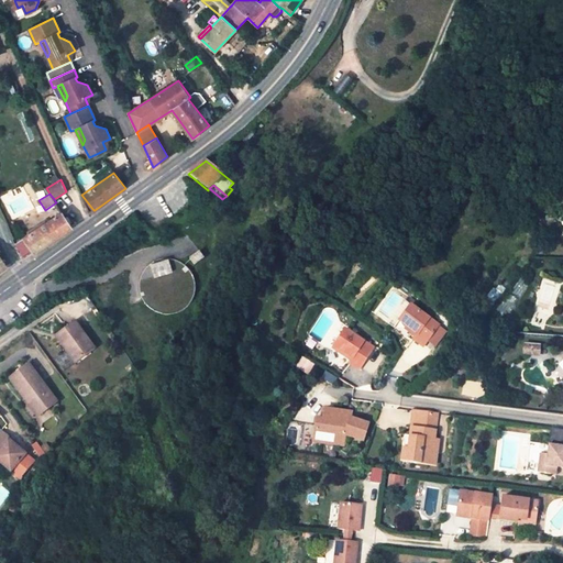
[(15,243),(23,255),(25,257),(70,225),(63,212),(15,243)]
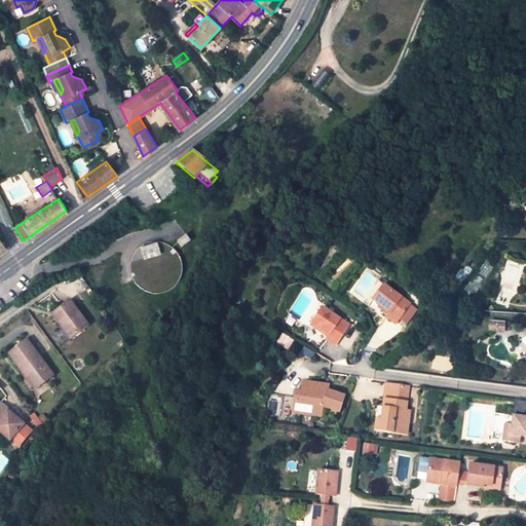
[(288,237),(279,232),(266,253),(272,258),(288,237)]
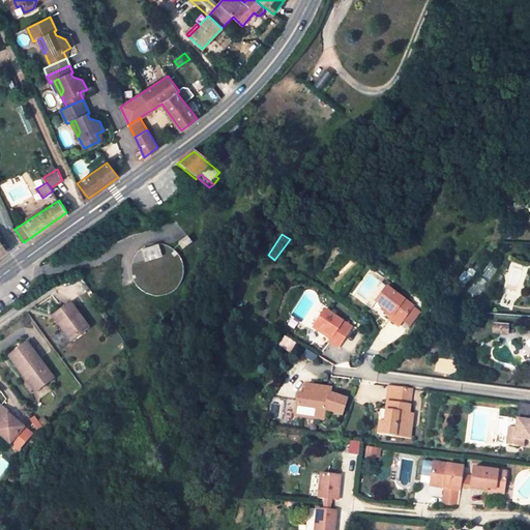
[(146,260),(163,255),(159,242),(142,247),(146,260)]
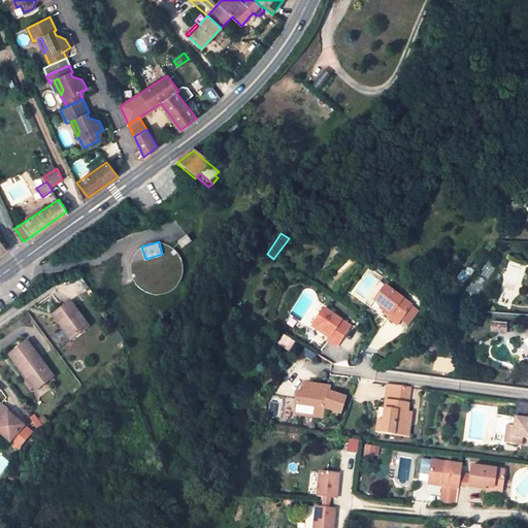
[(385,286),(374,300),(382,305),(391,312),(390,315),(388,318),(397,324),(411,304),(385,286)]
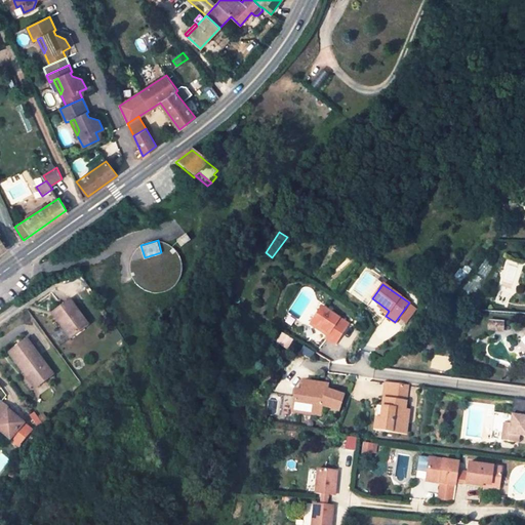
[(70,337),(87,325),(71,300),(53,313),(70,337)]
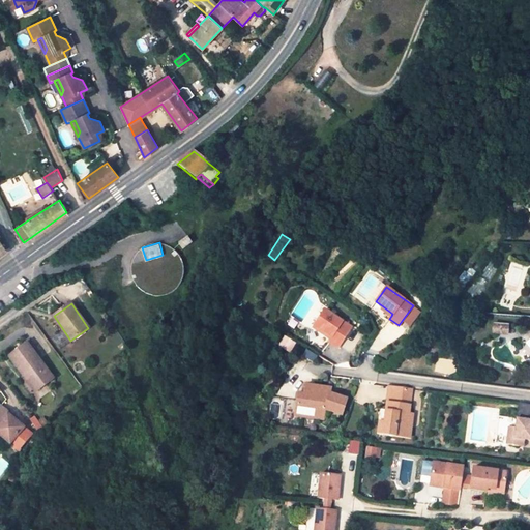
[(392,314),(383,306),(381,308),(391,316),(392,314)]
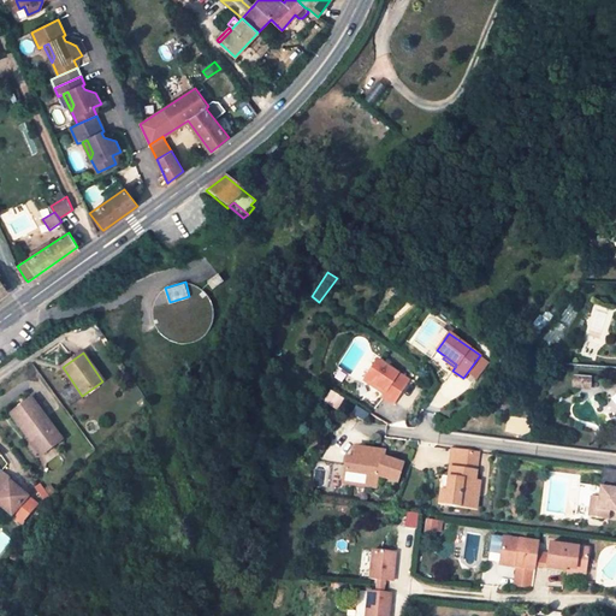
[(377,361),(366,378),(386,391),(384,394),(381,397),(394,404),(408,381),(377,361)]
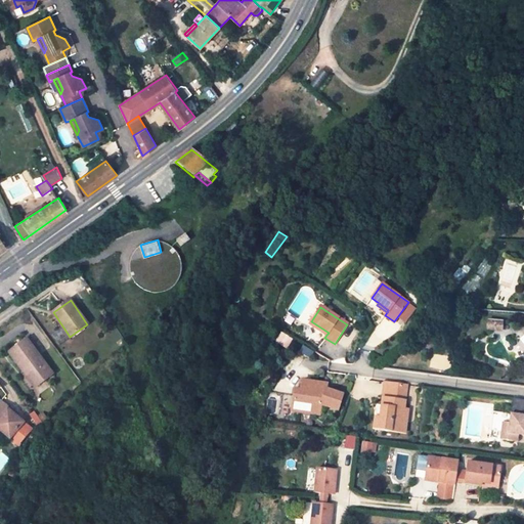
[(311,321),(309,323),(326,335),(329,333),(311,321)]
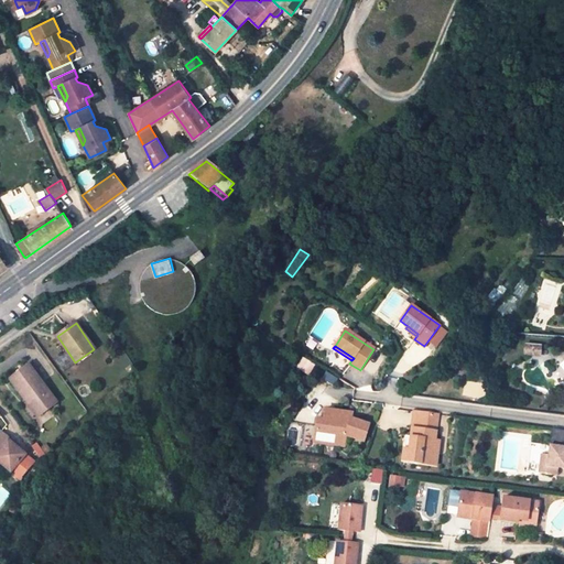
[(29,398),(41,414),(56,403),(29,365),(10,379),(25,401),(29,398)]
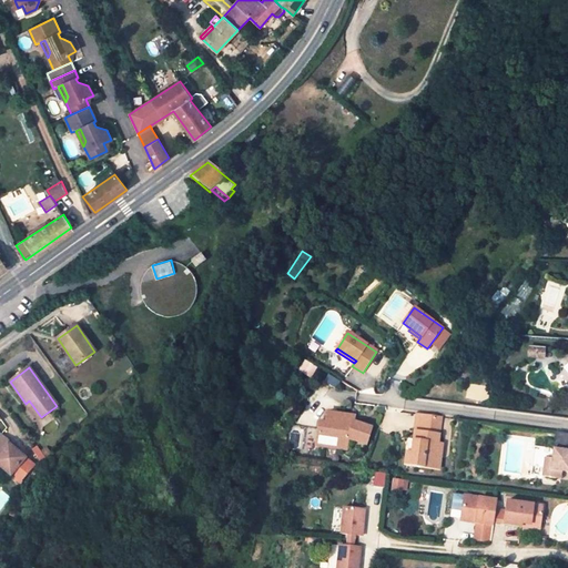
[(29,401),(26,404),(38,419),(41,417),(29,401)]
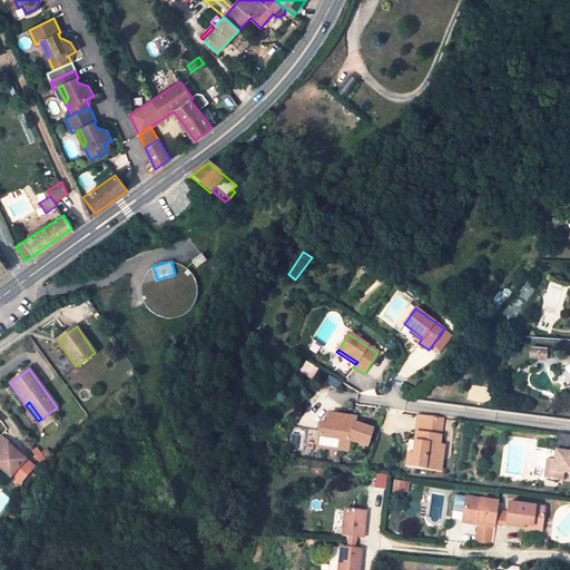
[(320,423),(317,436),(338,439),(337,450),(347,451),(349,440),(366,446),(372,430),(355,423),(352,422),(353,416),(328,413),(327,424),(320,423)]
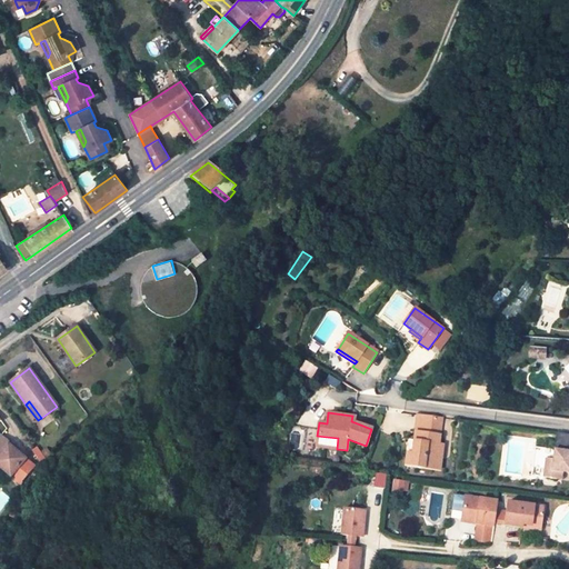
[(406,452),(405,463),(439,468),(440,457),(431,456),(433,443),(438,443),(441,418),(417,415),(413,440),(411,453),(406,452)]
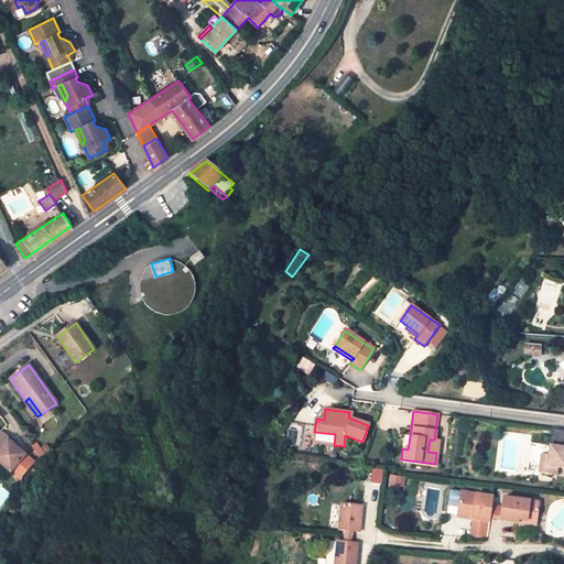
[(10,438),(1,432),(0,432),(0,463),(1,464),(20,478),(34,462),(8,441),(10,438)]
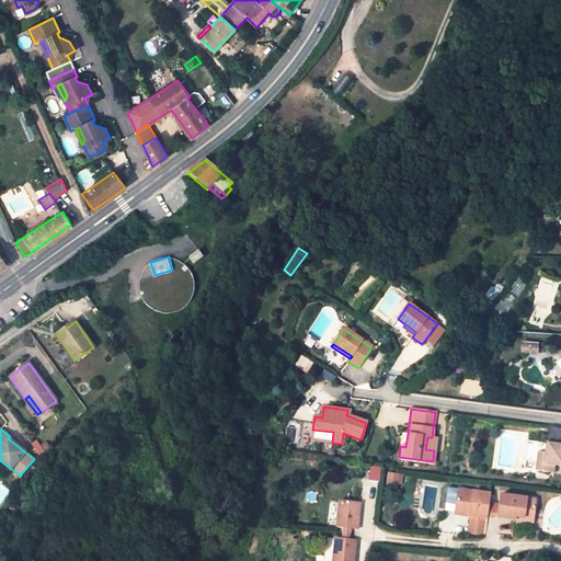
[(312,430),(311,439),(332,443),(333,432),(312,430)]
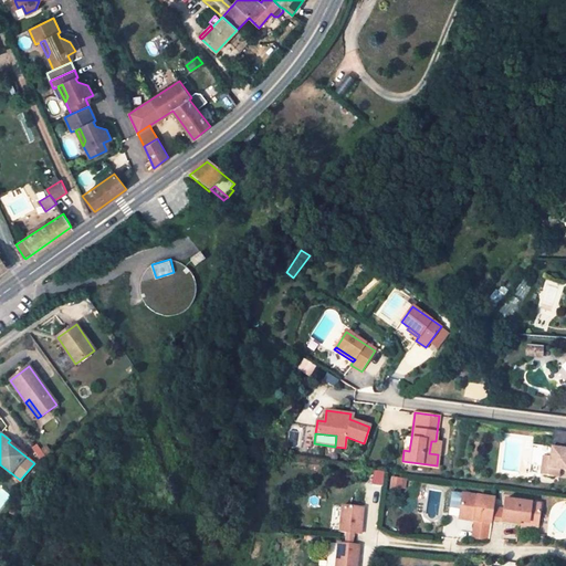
[(431,441),(429,453),(438,454),(440,442),(436,441),(431,441)]
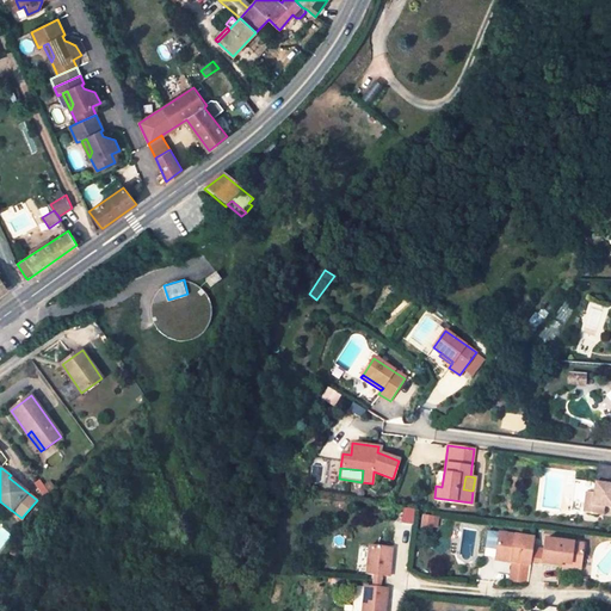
[(569,511),(582,512),(585,492),(593,493),(594,482),(573,480),(569,511)]
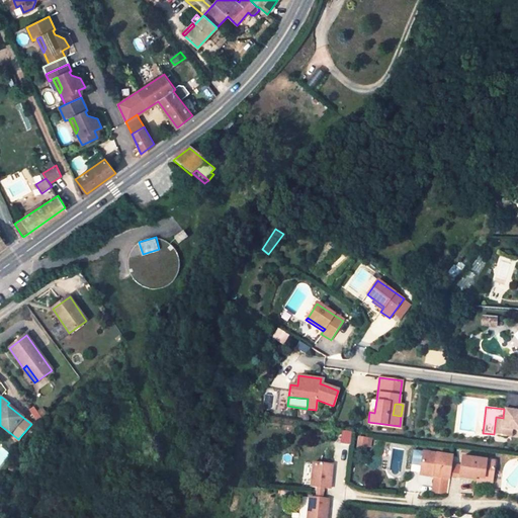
[(496,417),(494,434),(506,435),(507,428),(511,429),(517,429),(517,410),(504,409),(503,418),(496,417)]
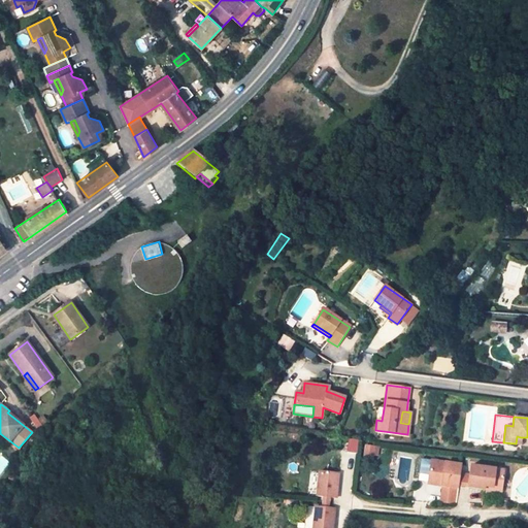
[(460,465),(430,461),(427,484),(441,486),(457,488),(457,486),(458,479),(460,465)]
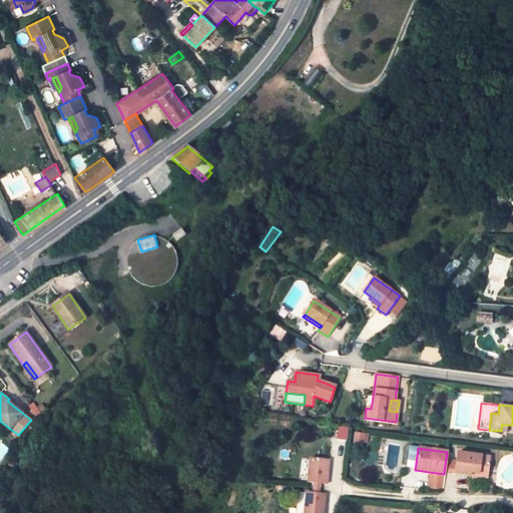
[(489,457),(457,453),(455,467),(454,474),(469,476),(470,473),(486,475),(489,457)]
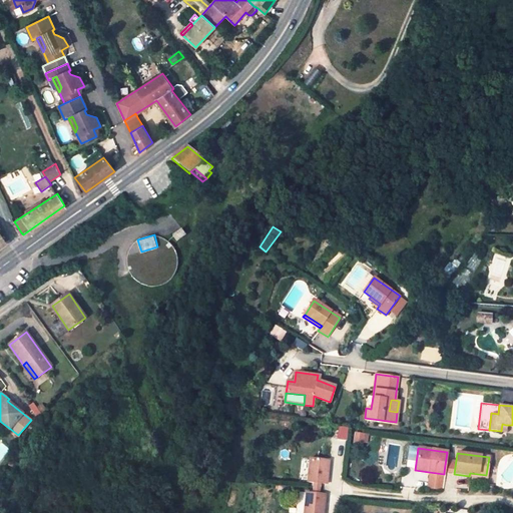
[(326,460),(308,457),(305,482),(311,482),(318,483),(323,484),(326,460)]
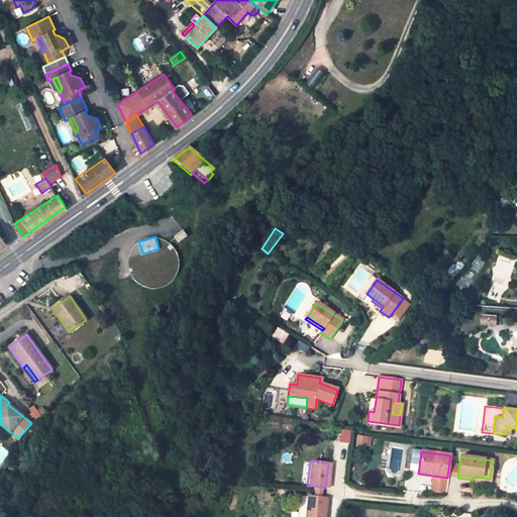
[(458,471),(448,469),(447,476),(457,478),(458,471)]
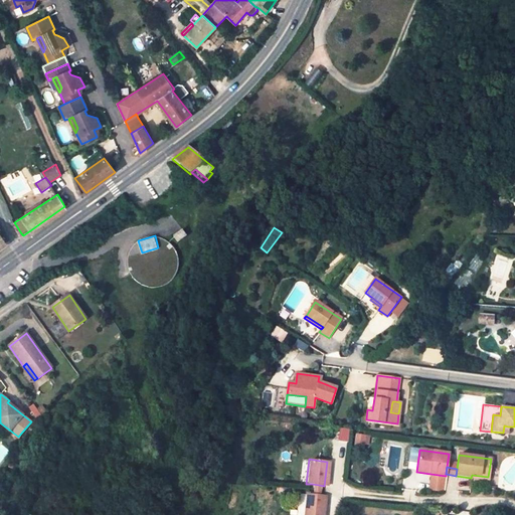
[(446,476),(431,474),(427,490),(444,492),(446,476)]
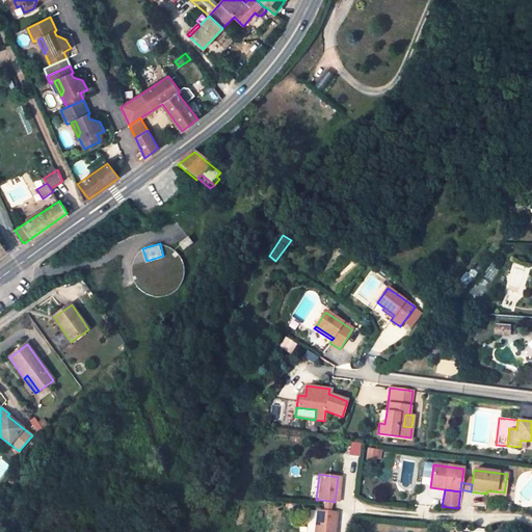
[(321,510),(314,510),(311,531),(330,531),(334,512),(327,511),(321,510)]
